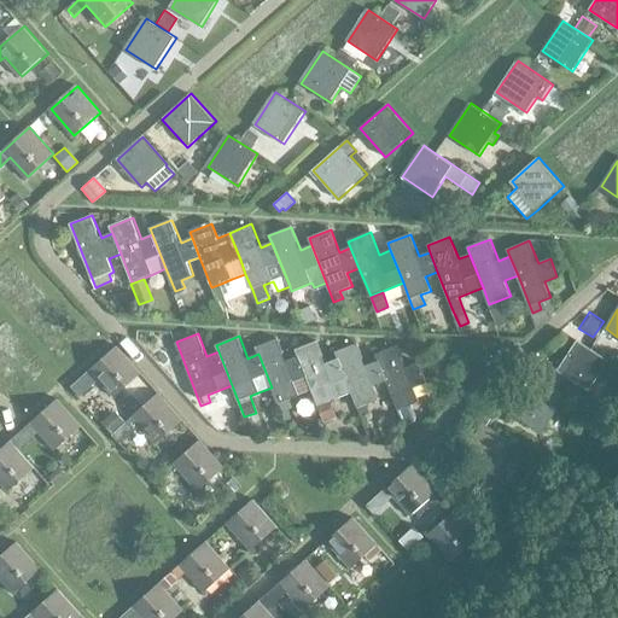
[(292,408),(289,400),(298,395),(313,390),(298,356),(287,361),(278,338),(256,347),(258,354),(272,388),(278,403),(285,420),(291,418),(287,409),(292,408)]
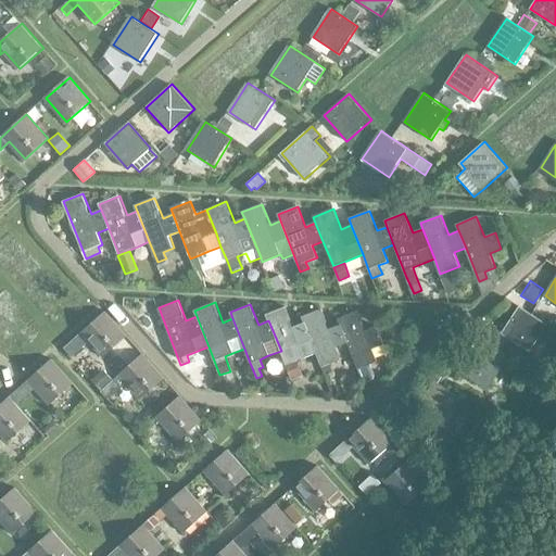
[(286,306),(266,314),(268,320),(281,351),(286,365),(292,380),(303,376),(297,359),(316,353),(304,323),(293,327),(286,306)]
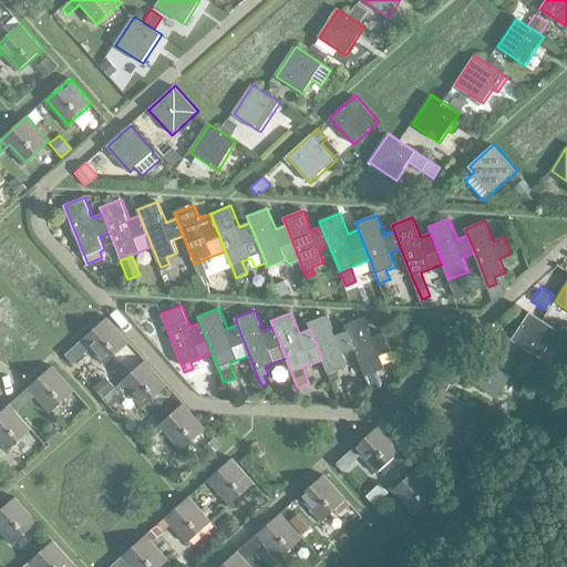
[(559,331),(557,329),(560,325),(544,313),(542,319),(532,312),(513,341),(540,360),(559,331)]
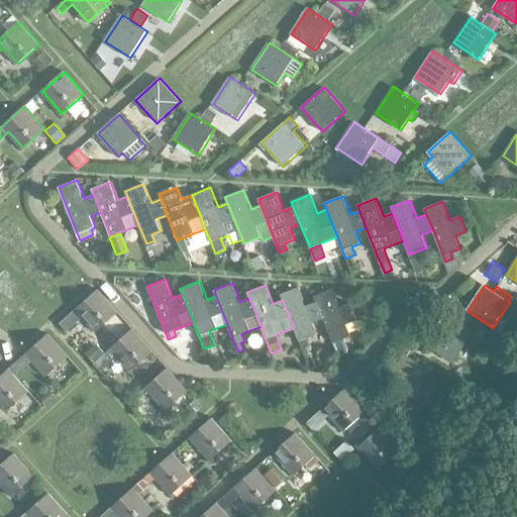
[(313,322),(322,318),(316,301),(306,305),(299,287),(281,294),(283,300),(294,328),(301,347),(309,343),(307,337),(317,333),(313,322)]
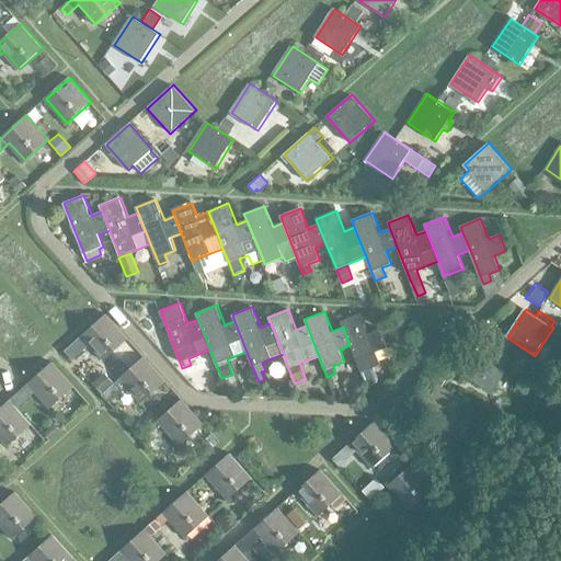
[(376,384),(373,375),(369,368),(380,364),(376,352),(388,346),(381,329),(368,333),(361,313),(341,321),(343,327),(350,345),(363,378),(367,387),(376,384)]
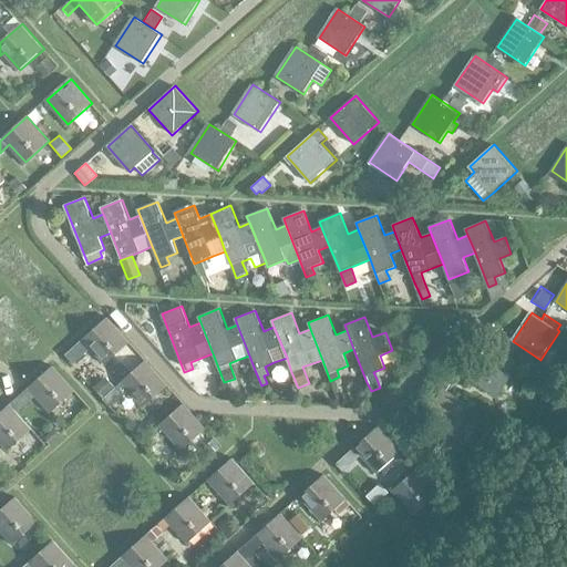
[(82,340),(64,356),(72,363),(90,348),(104,364),(130,342),(107,318),(82,340)]
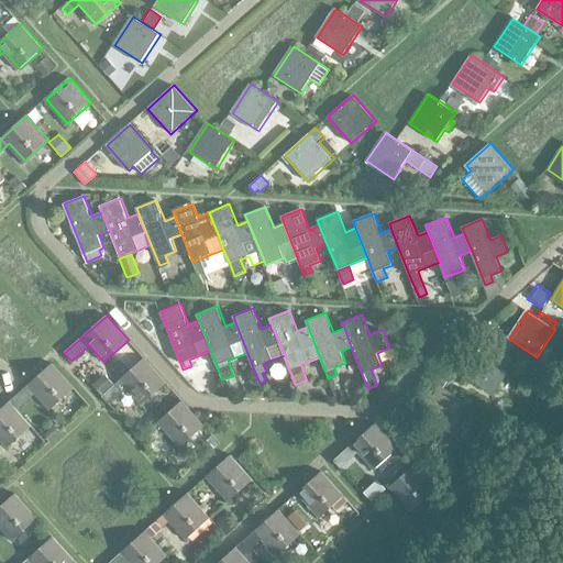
[(495,395),(514,366),(516,362),(494,348),(490,352),(484,348),(466,375),(495,395)]
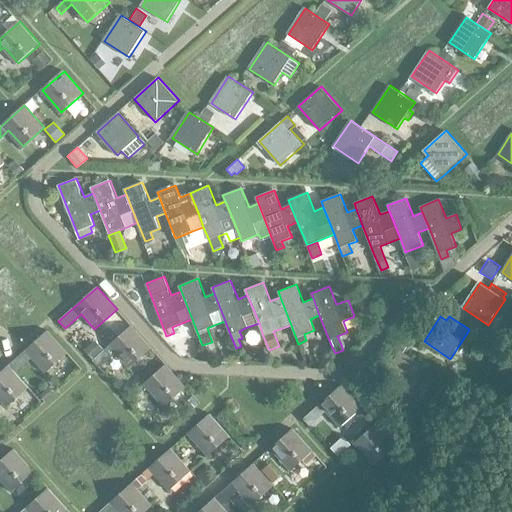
[(109,346),(93,360),(102,370),(114,360),(113,359),(117,355),(129,368),(152,348),(132,326),(109,346)]
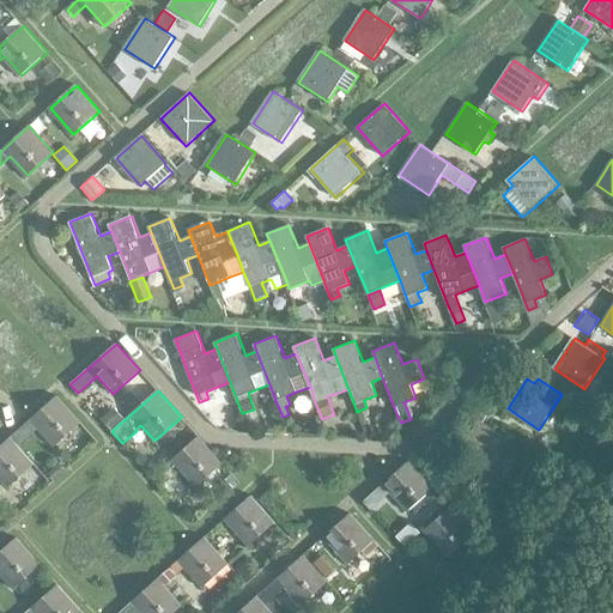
[(55,447),(82,423),(58,395),(0,445),(0,478),(8,487),(35,463),(19,445),(38,428),(55,447)]
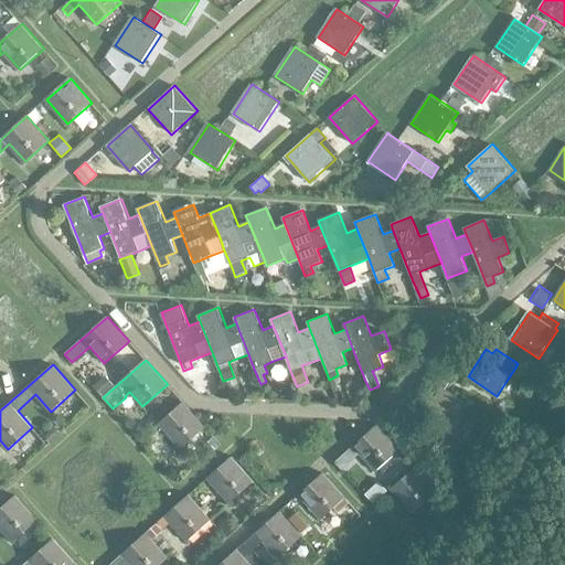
[(103,397),(116,386),(107,376),(95,387),(103,397)]
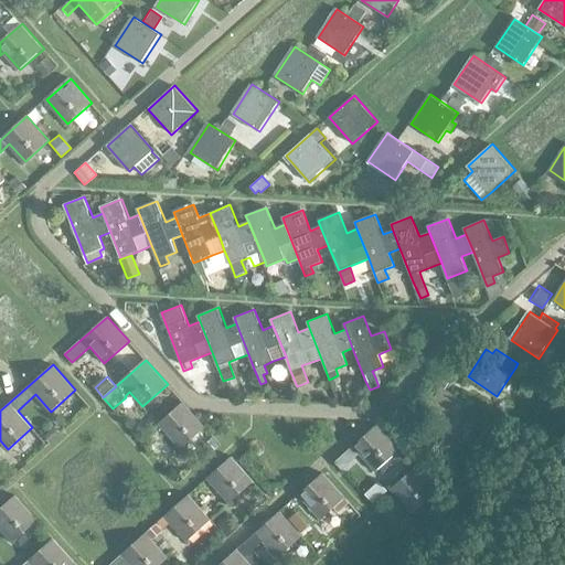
[(180,449),(205,426),(183,402),(158,425),(180,449)]
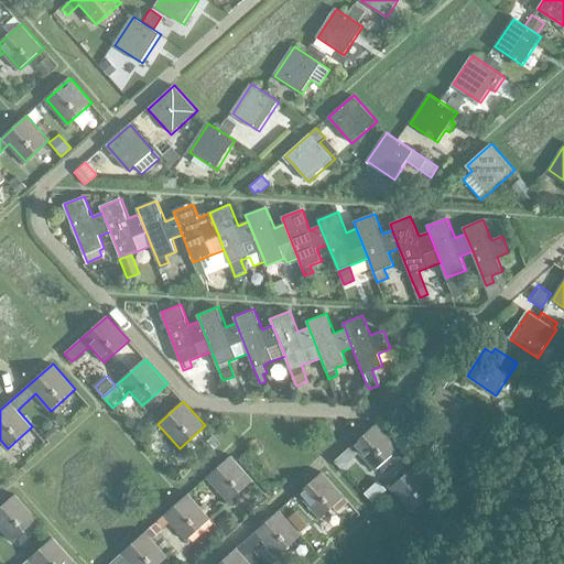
[(375,469),(399,447),(377,423),(333,462),(339,469),(359,452),(375,469)]
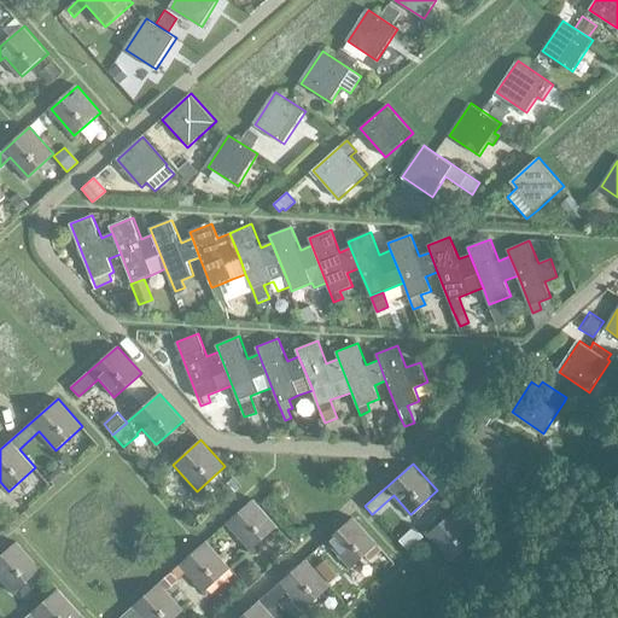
[(250,551),(278,526),(254,499),(226,524),(250,551)]
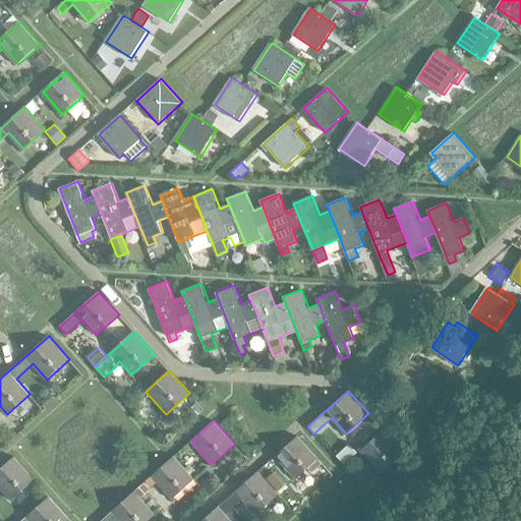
[(381,473),(403,453),(383,429),(360,450),(381,473)]
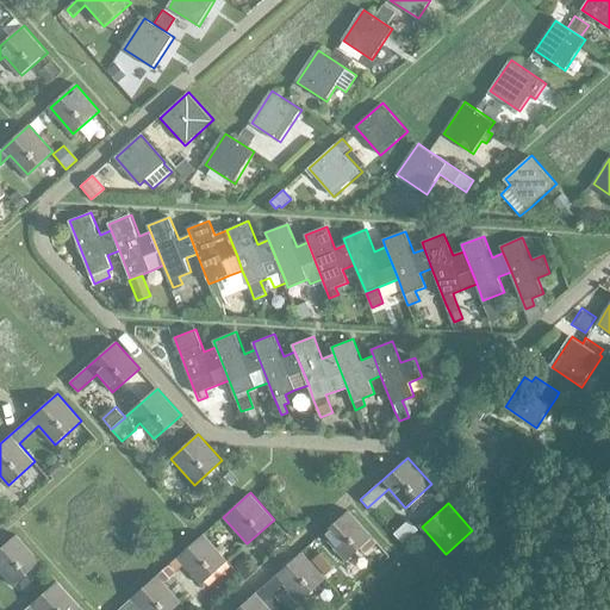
[(346,560),(372,536),(348,510),(322,533),(346,560)]
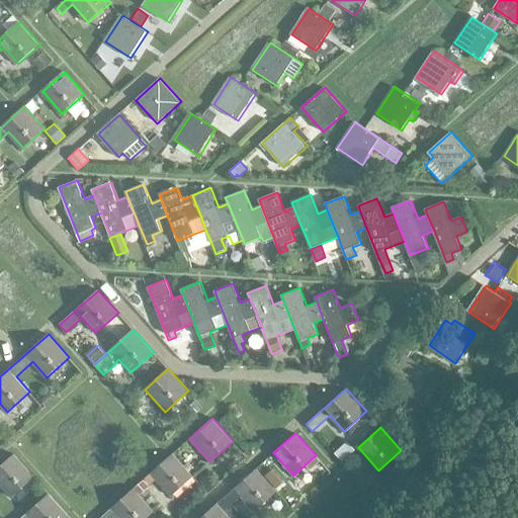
[(173,453),(151,473),(145,479),(150,485),(156,480),(171,497),(193,477),(173,453)]
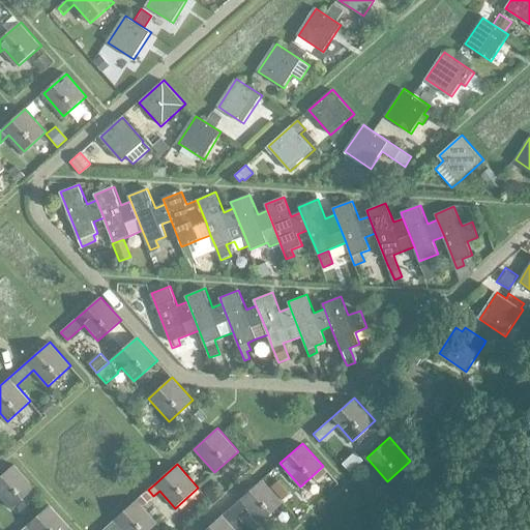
[(0,494),(12,508),(36,488),(16,465),(0,478),(0,494)]
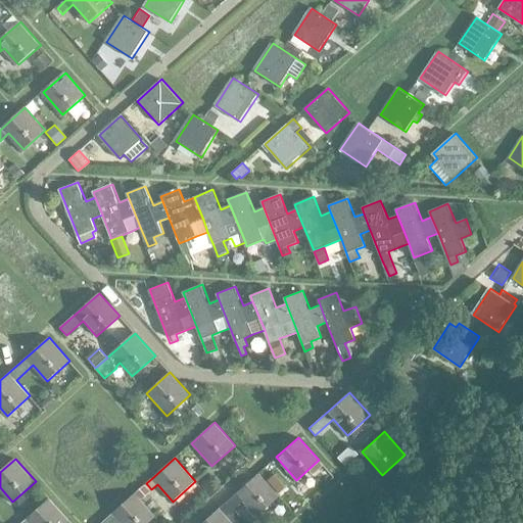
[(256,516),(279,495),(259,473),(220,508),(227,515),(242,501),(256,516)]
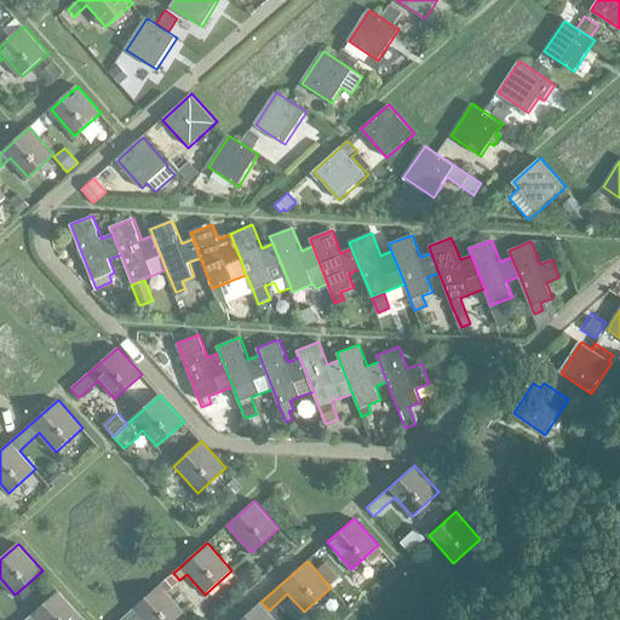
[(250,564),(236,577),(247,590),(262,578),(250,564)]
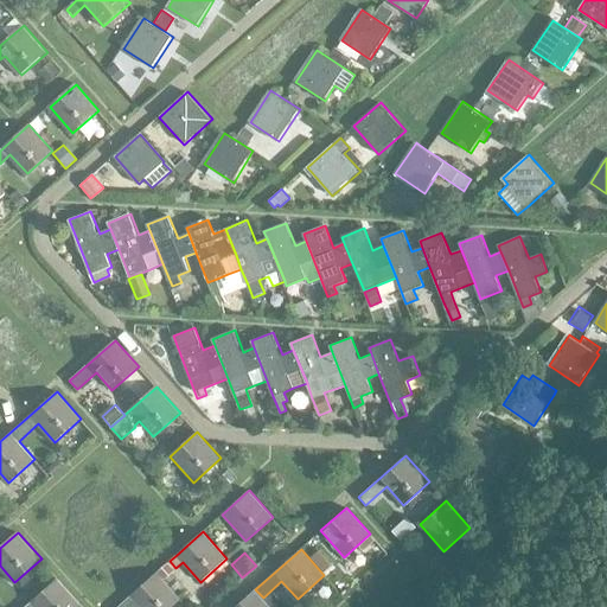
[(131,595),(117,606),(171,606),(179,600),(155,574),(131,595)]
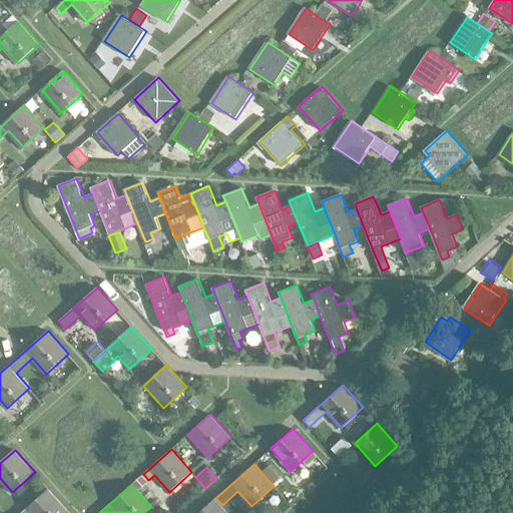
[(66,512),(69,511),(49,488),(21,512),(66,512)]
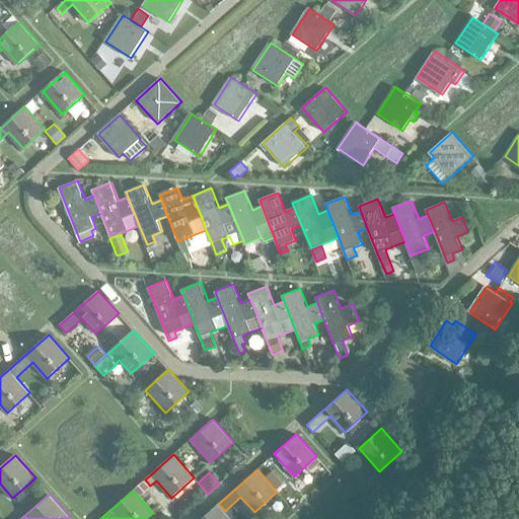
[(201,518),(229,518),(217,505),(201,518)]
